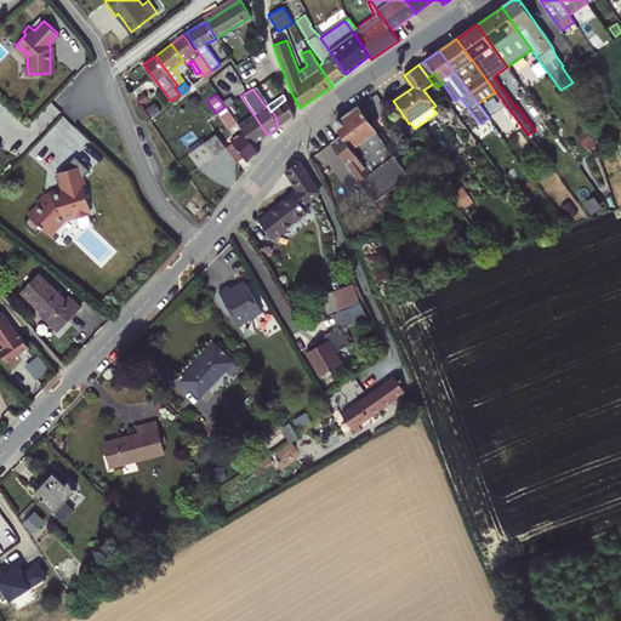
[(285,100),(272,110),(278,121),(277,123),(278,126),(294,114),(285,100)]
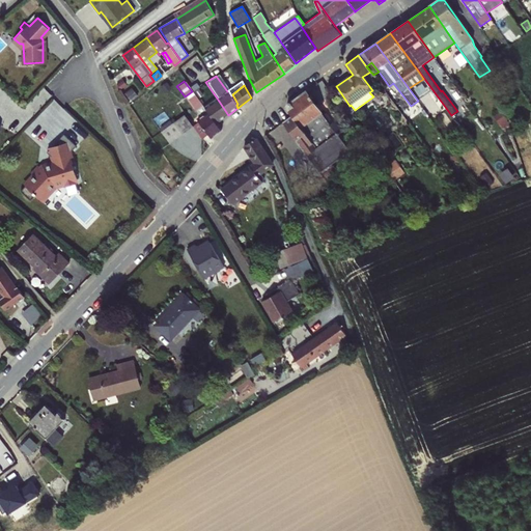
[(197,88),(192,91),(197,99),(201,95),(197,88)]
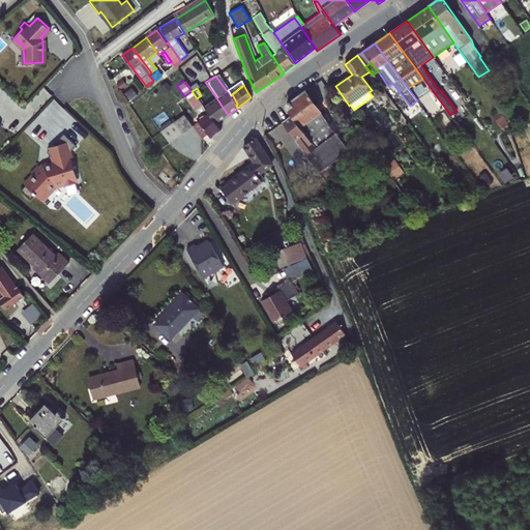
[(206,134),(209,139),(219,130),(214,124),(204,109),(197,98),(192,91),(184,96),(198,117),(195,119),(197,121),(190,126),(200,139),(206,134)]
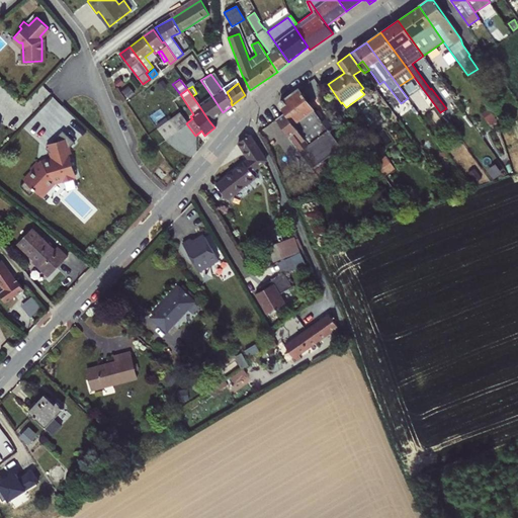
[(284,113),(321,162),(342,148),(330,132),(334,128),(326,117),(324,119),(319,110),(316,112),(298,89),(281,102),(280,107),(284,113)]
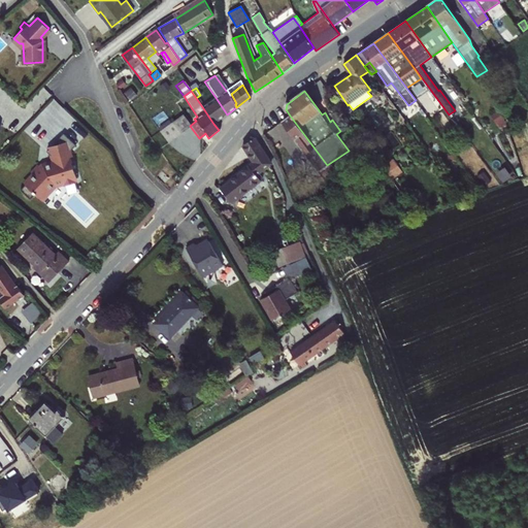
[(217,99),(203,108),(213,124),(227,114),(217,99)]
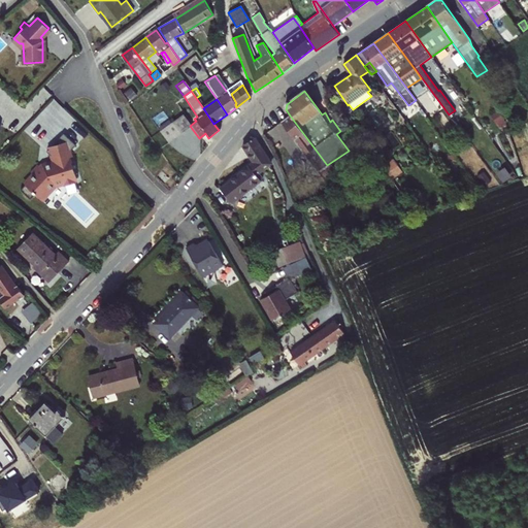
[(497,110),(490,116),(496,125),(498,124),(500,127),(505,123),(497,110)]
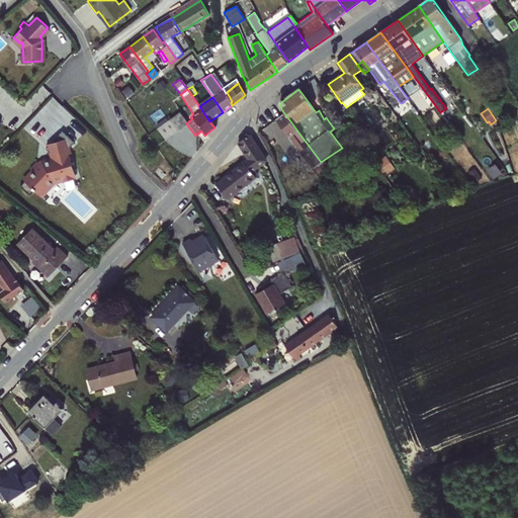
[(170,118),(156,128),(164,140),(186,123),(178,112),(170,118)]
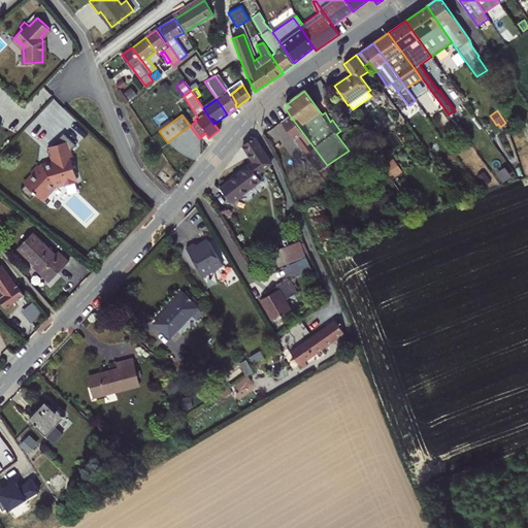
[(327,165),(290,116),(282,122),(319,171),(327,165)]
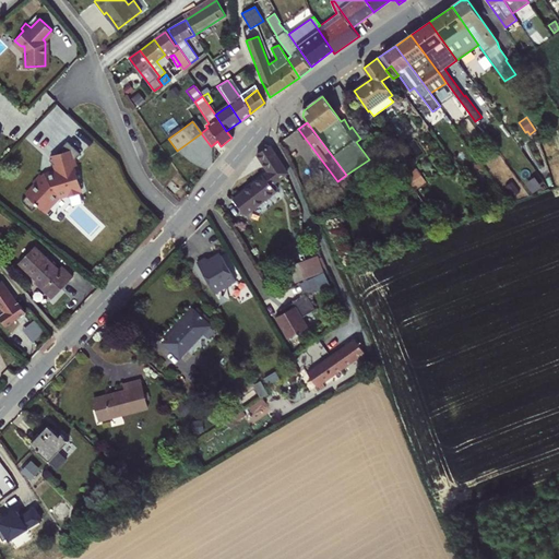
[(165,135),(168,139),(183,128),(181,123),(165,135)]
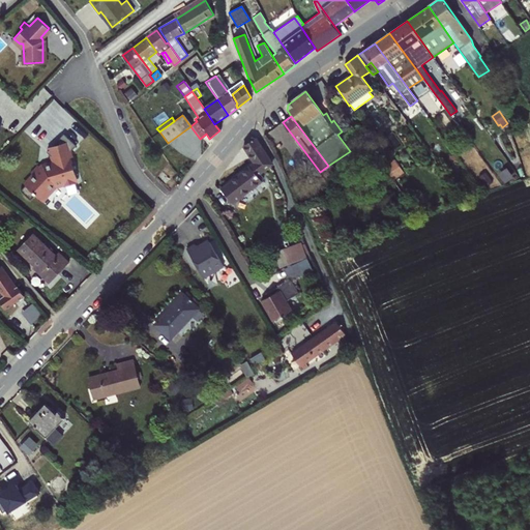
[(77,180),(69,153),(76,147),(64,135),(47,152),(54,164),(42,169),(39,167),(33,173),(34,178),(21,193),(31,202),(36,197),(41,202),(55,186),(63,184),(64,187),(77,184),(75,180),(77,180)]
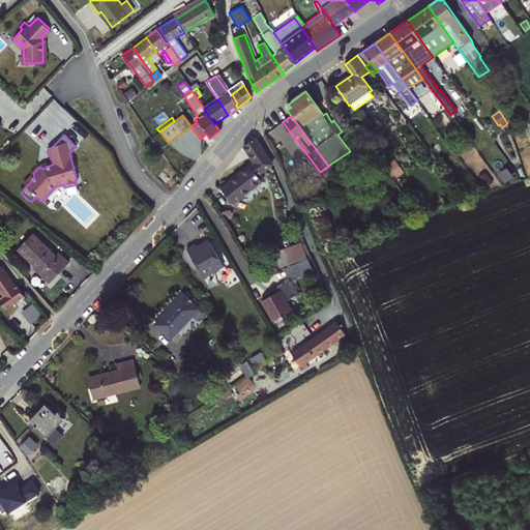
[(257,138),(243,146),(255,162),(221,188),(233,203),(262,180),(258,175),(272,163),(257,138)]
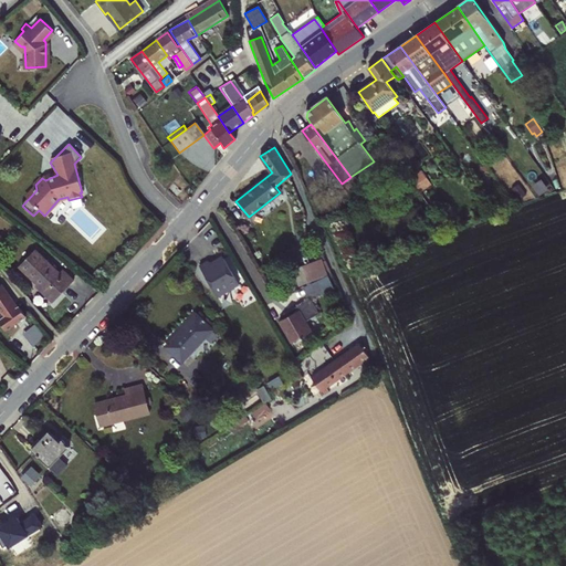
[(409,163),(404,167),(410,177),(417,173),(409,163)]
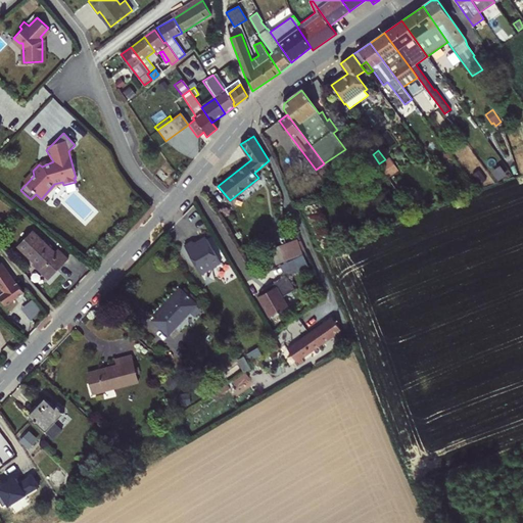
[(389,157),(379,164),(388,178),(398,171),(389,157)]
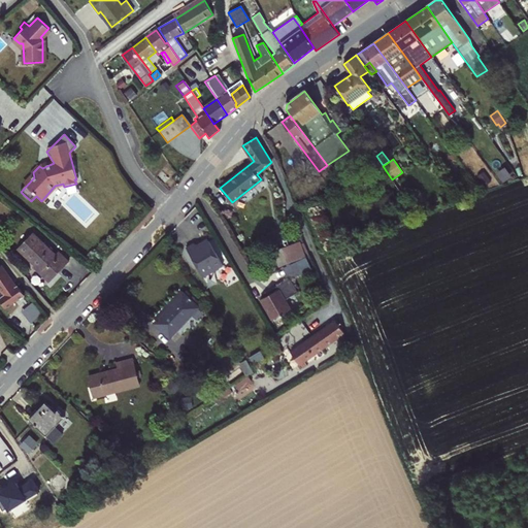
[(505,167),(496,172),(503,183),(512,176),(505,167)]
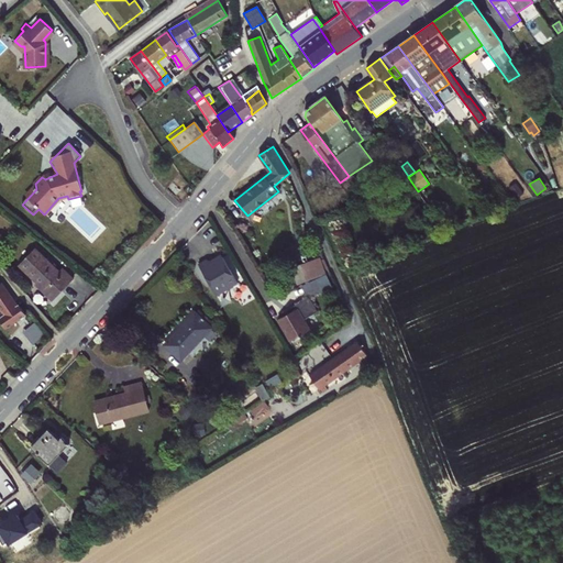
[(59,271),(35,247),(19,265),(52,301),(74,279),(63,267),(59,271)]
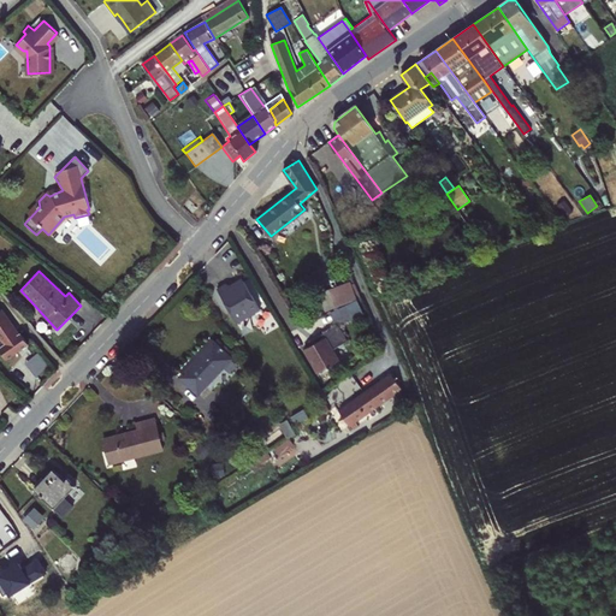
[(218,291),(237,325),(261,311),(244,283),(240,285),(238,289),(227,285),(218,291)]
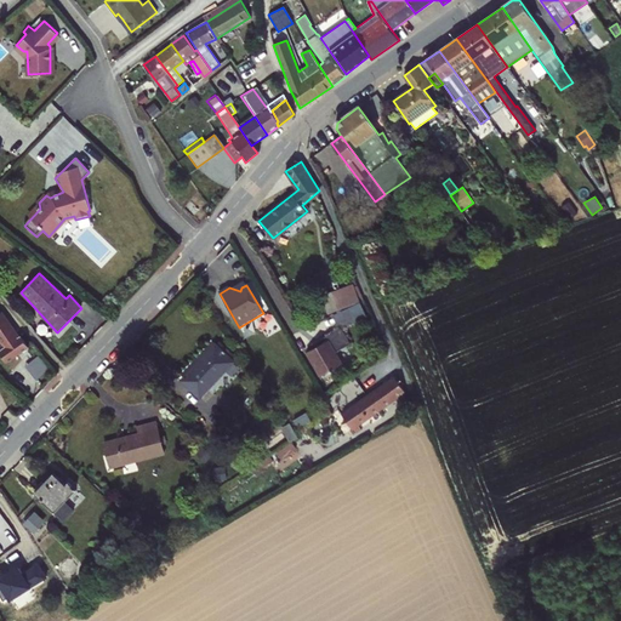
[(352,285),(331,294),(337,309),(358,301),(352,285)]
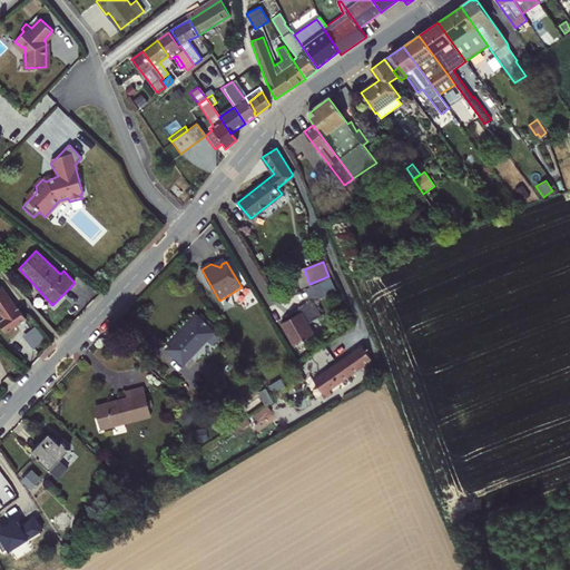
[(0,322),(7,332),(27,318),(19,307),(18,308),(0,282),(0,322)]
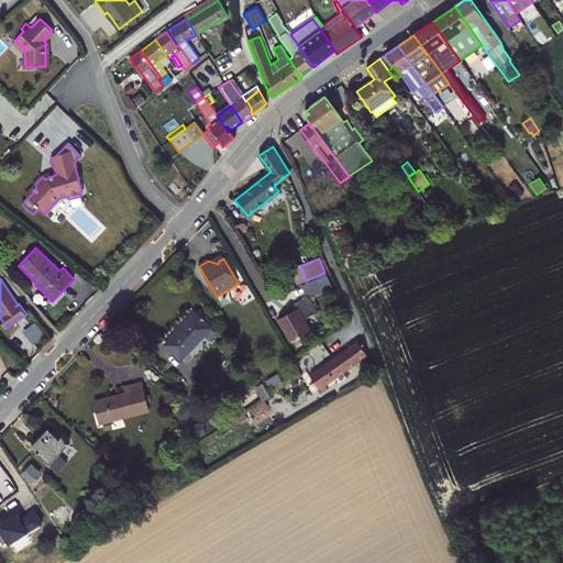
[(318,311),(309,297),(288,310),(290,313),(286,316),(278,320),(291,342),(302,337),(310,330),(304,320),(318,311)]
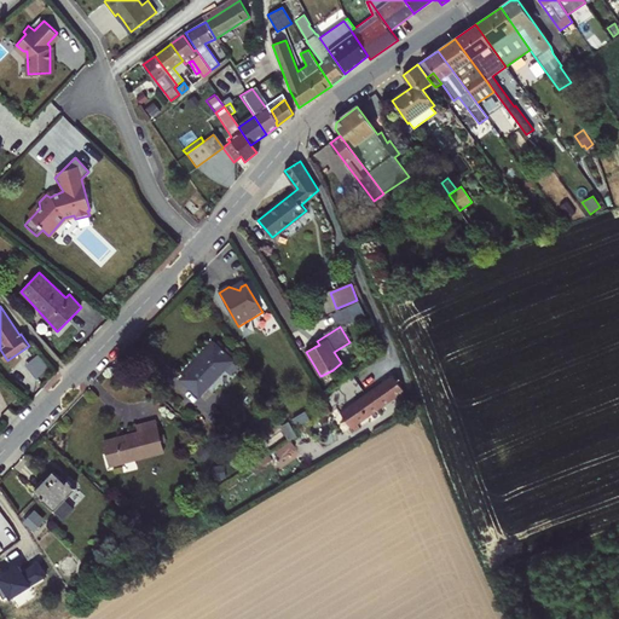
[(218,341),(215,345),(230,358),(232,354),(218,341)]
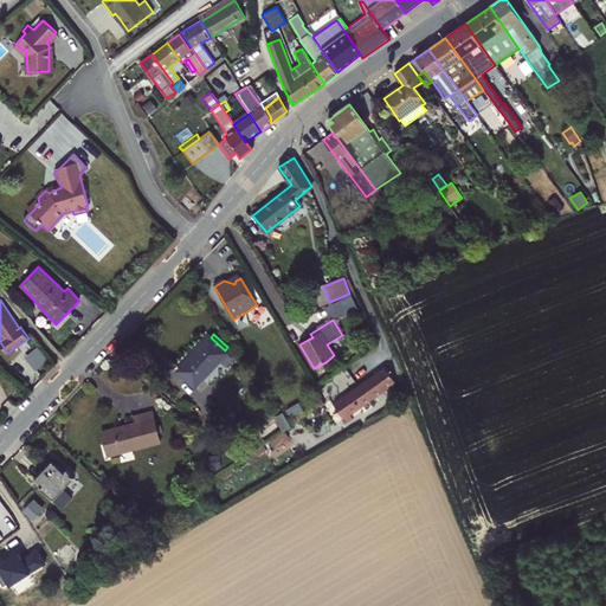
[(227,353),(225,350),(211,337),(210,336),(178,371),(194,387),(227,353)]
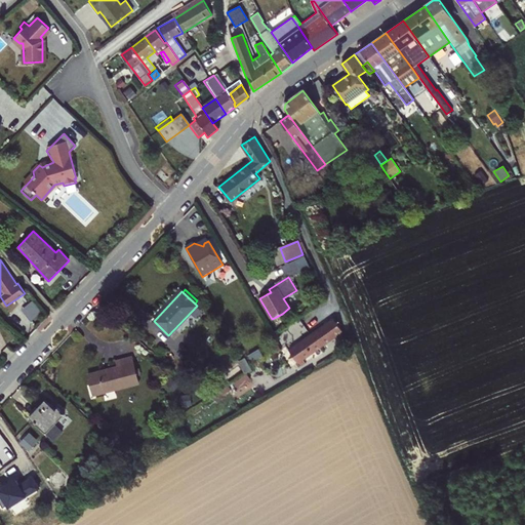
[(33,304),(28,308),(37,317),(42,312),(33,304)]
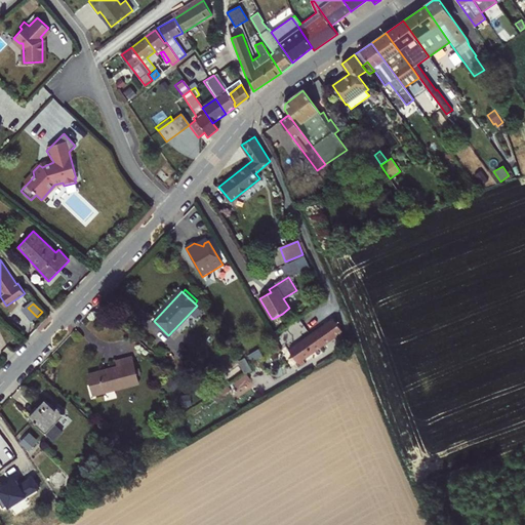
[(297,362),(342,331),(333,319),(288,351),(297,362)]
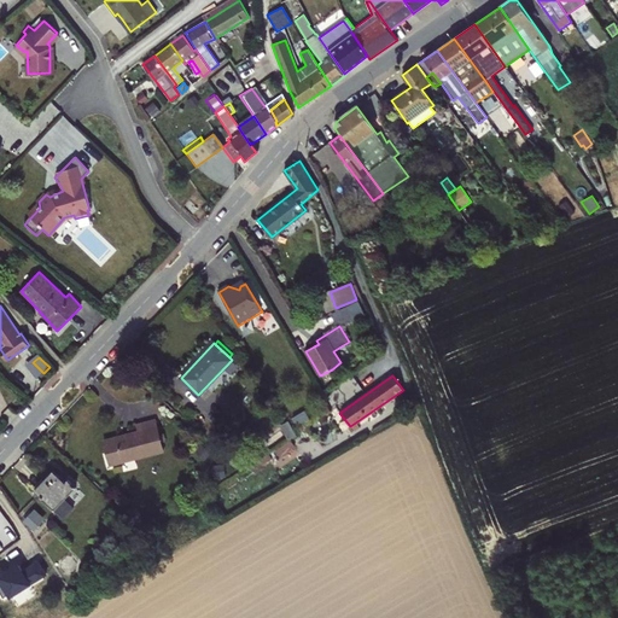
[(289,421),(295,431),(307,424),(302,413),(289,421)]
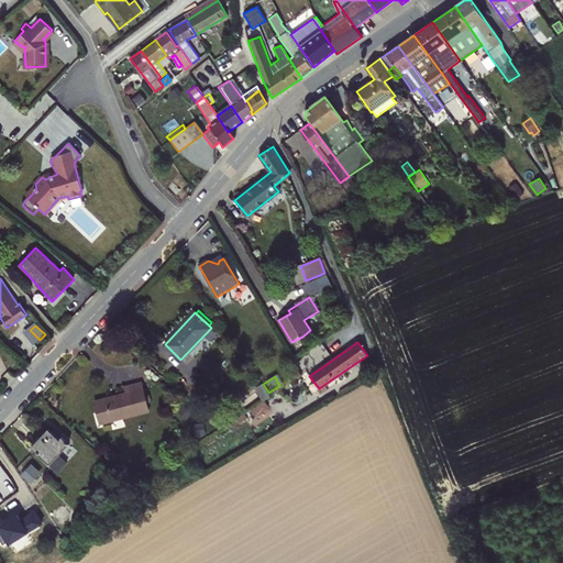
[(101,423),(109,421),(109,420),(122,417),(122,418),(148,410),(141,383),(125,387),(125,393),(95,401),(101,423)]
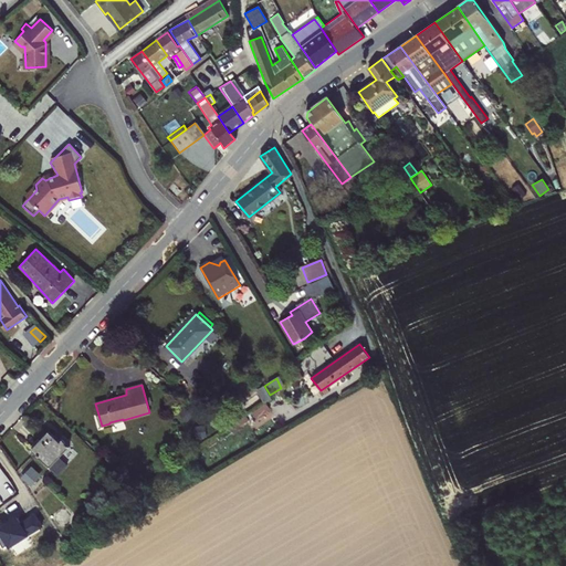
[(264,386),(264,385),(257,389),(264,402),(271,398),(270,395),(264,386)]
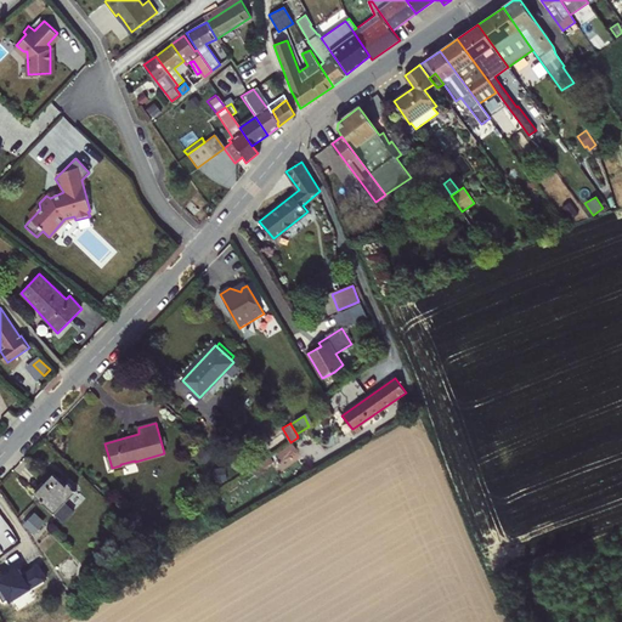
[(293,444),(277,454),(281,461),(297,450),(293,444)]
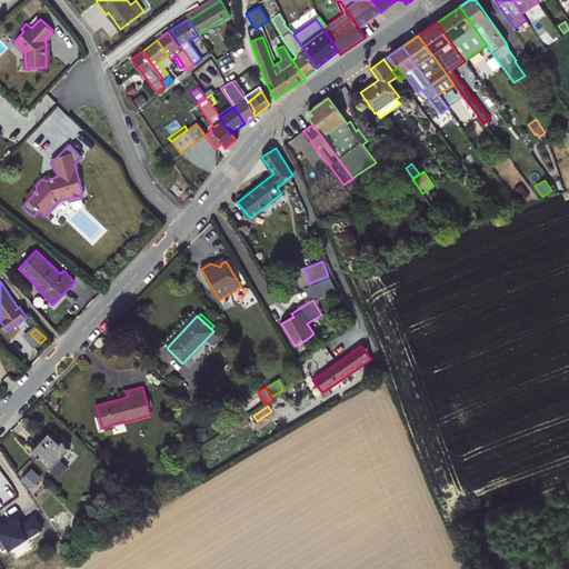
[(50,470),(70,448),(62,441),(60,443),(49,433),(31,452),(50,470)]
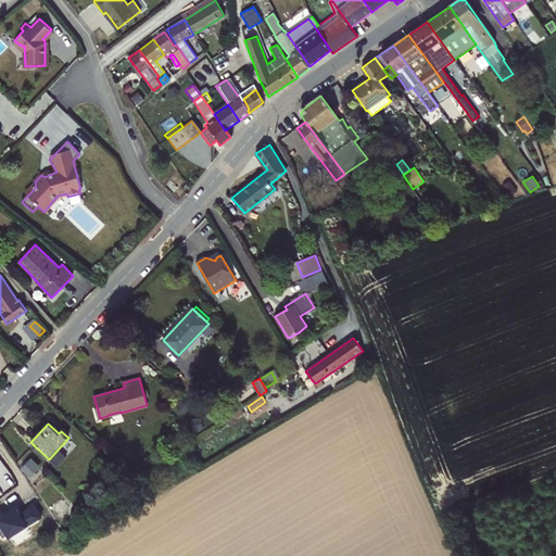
[(32,460),(23,469),(29,476),(38,467),(32,460)]
